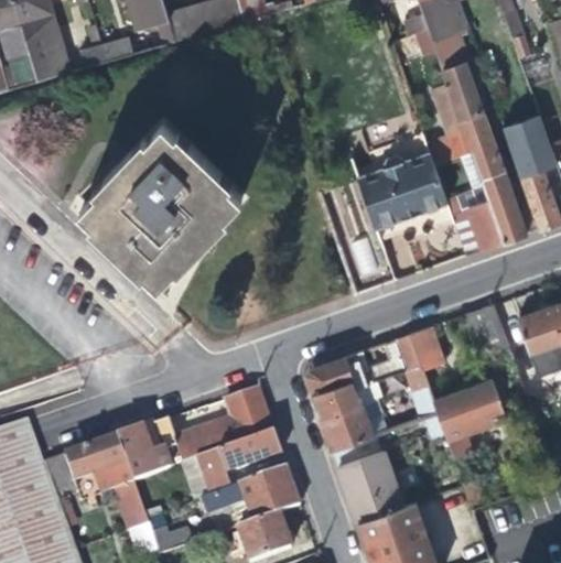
[(9,56),(30,52),(25,39),(14,0),(0,0),(0,28),(0,29),(9,56)]
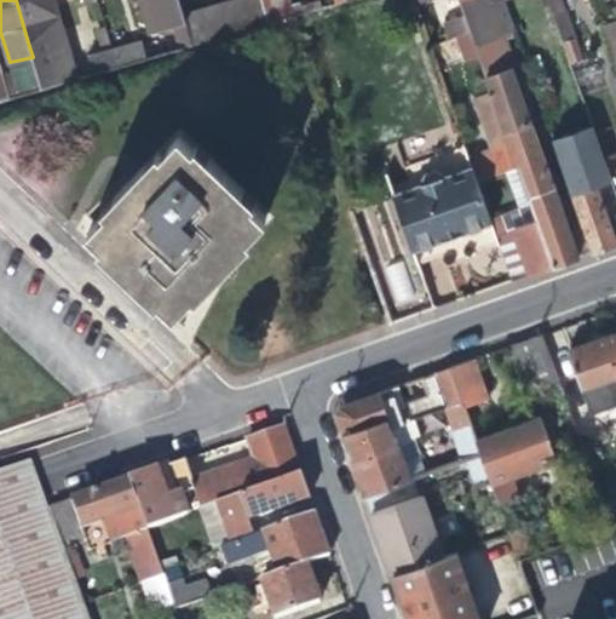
[(16,0),(28,43),(33,57),(35,66),(42,89),(79,78),(56,0),(16,0)]
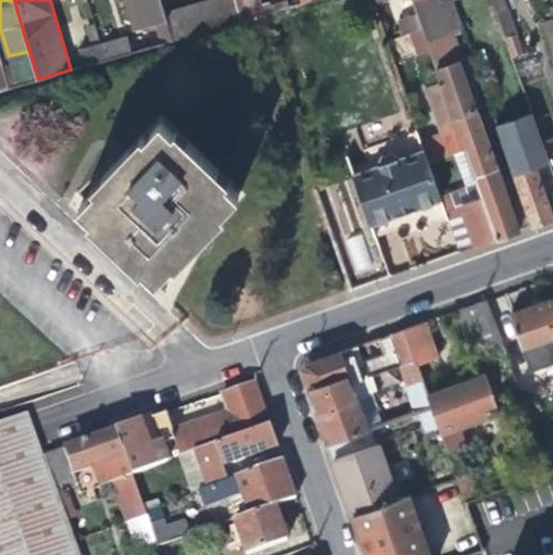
[(164,12),(161,0),(127,0),(135,22),(146,26),(156,23),(167,21),(164,12)]
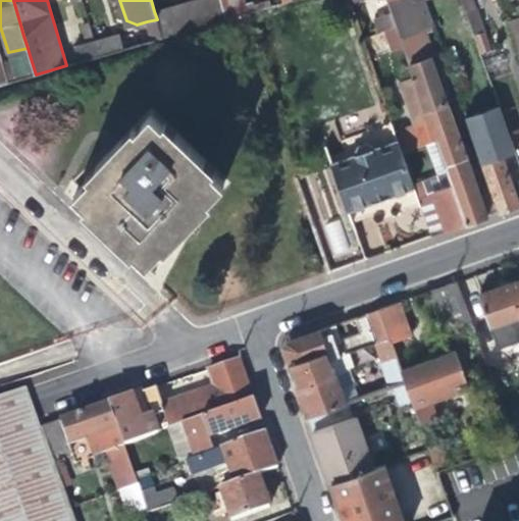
[(193,0),(154,11),(157,19),(162,38),(226,18),(220,0),(193,0)]
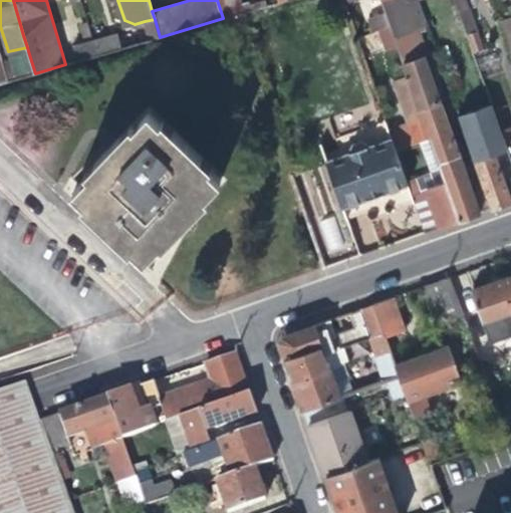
[(217,0),(223,18),(237,14),(241,13),(236,0),(217,0)]
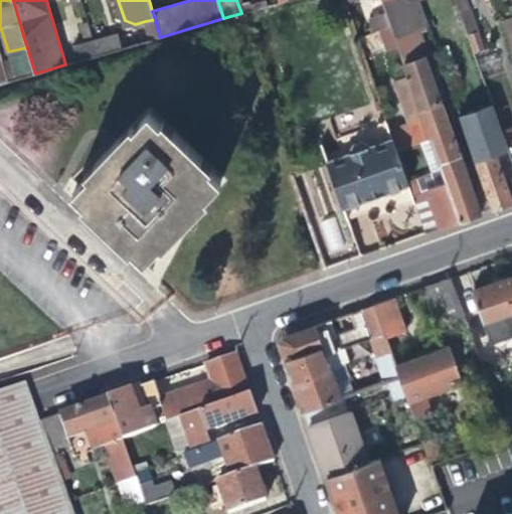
[(345,0),(347,5),(349,12),(364,7),(361,0),(382,0),(424,120),(391,131),(394,138),(398,151),(432,140),(447,183),(461,220),(473,216),(482,213),(427,57),(430,56),(418,28),(408,0),(345,0)]
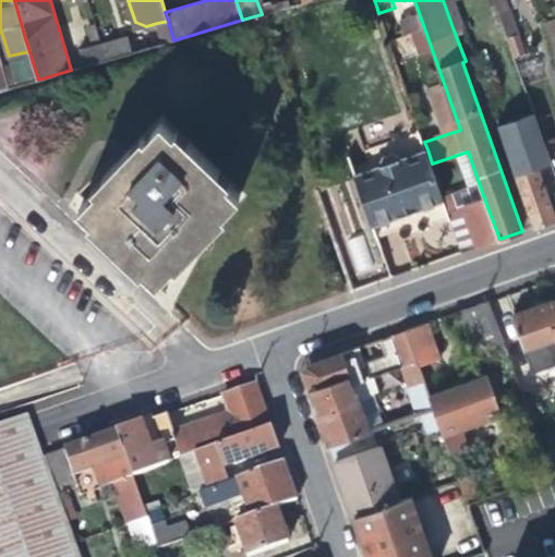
[(463,27),(453,0),(443,0),(454,31),(463,27)]
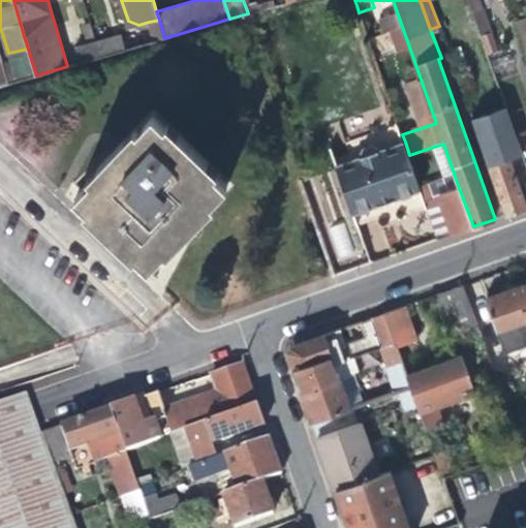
[(469,0),(482,34),(491,31),(480,0),(469,0)]
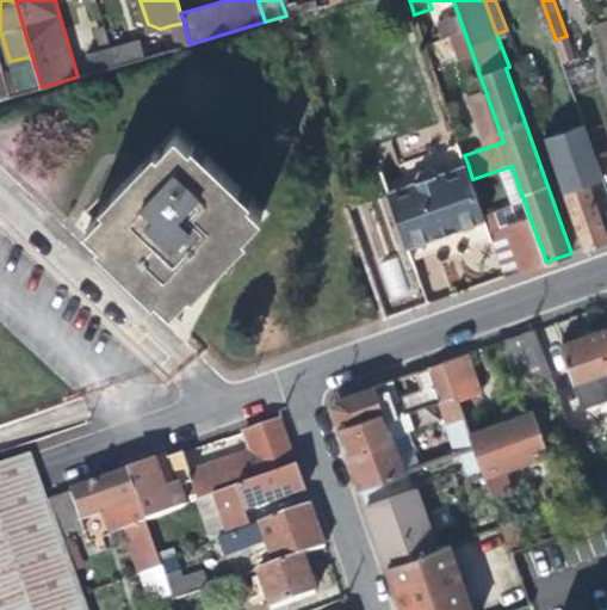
[(606,19),(594,24),(605,56),(606,56),(606,19)]
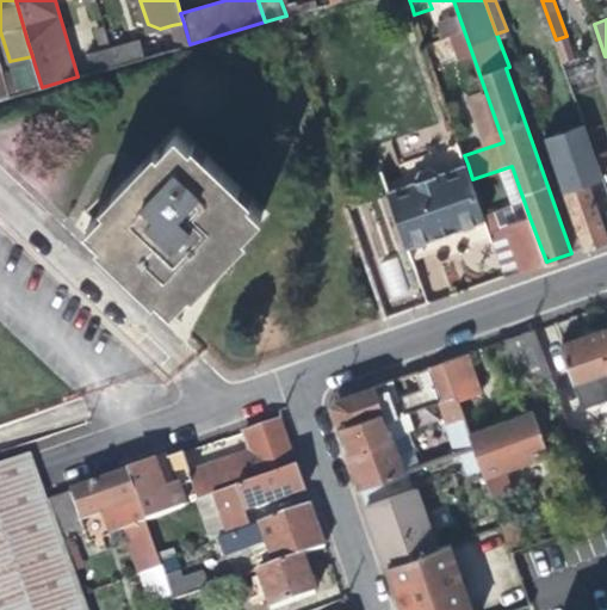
[(172,25),(179,48),(190,44),(184,23),(172,25)]
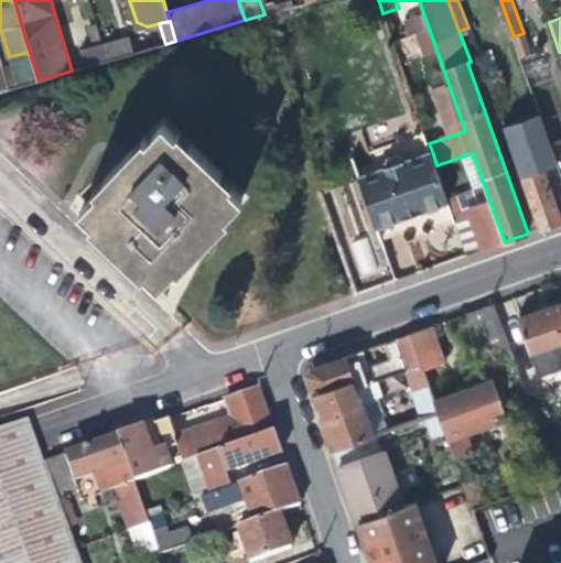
[(129,36),(101,44),(107,61),(133,53),(129,36)]
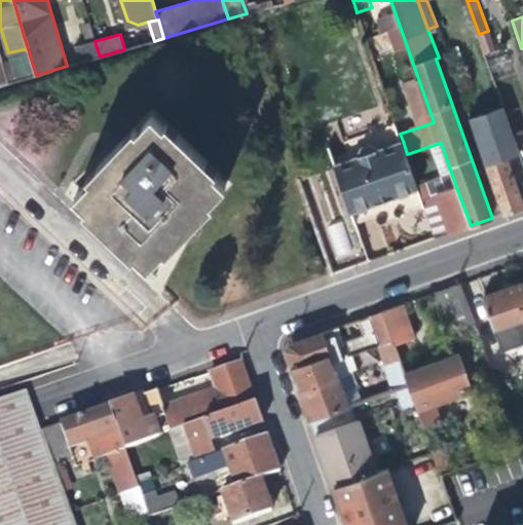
[(74,47),(78,63),(100,57),(95,41),(74,47)]
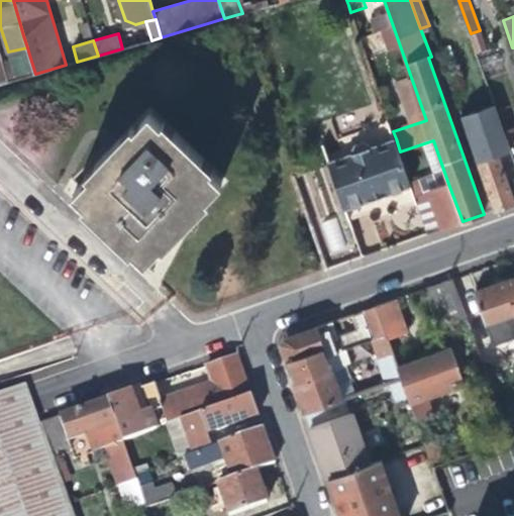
[(0,83),(35,74),(29,55),(0,63),(0,83)]
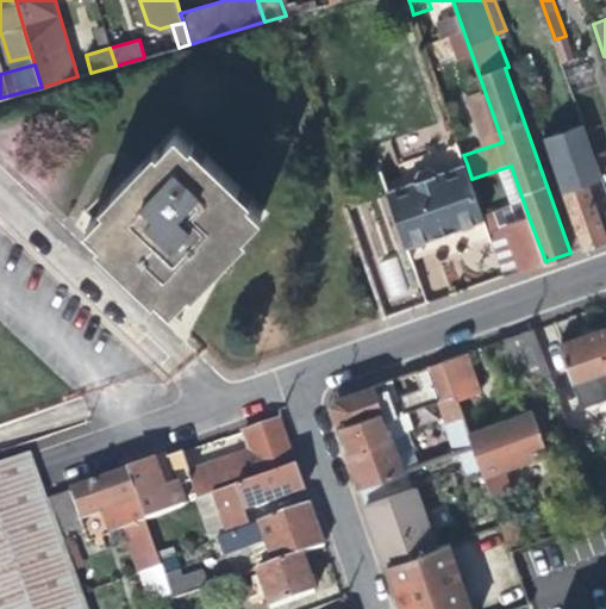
[(583,123),(579,124),(598,180),(603,178),(583,123)]
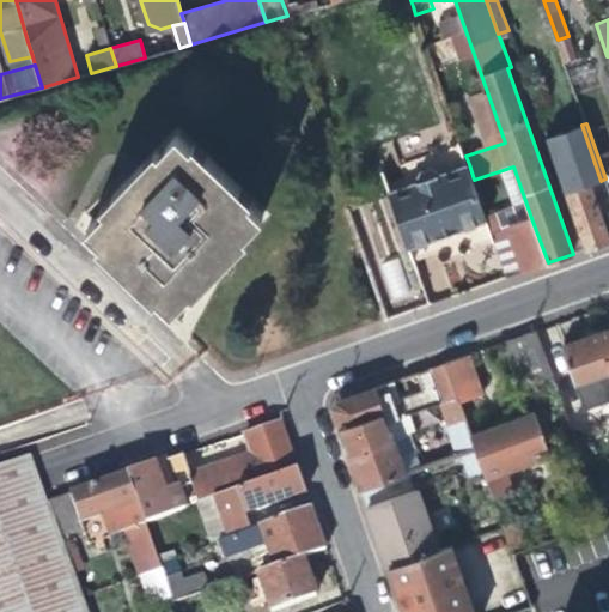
[(608,234),(601,214),(591,183),(601,181),(582,125),(547,137),(586,249),(600,244),(608,242),(608,234)]
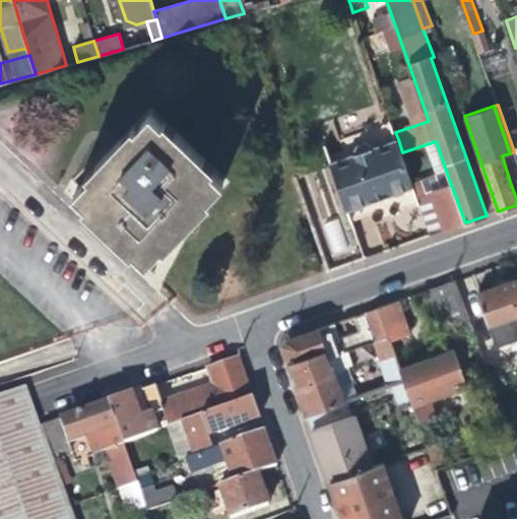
[(177,230),(192,212),(220,182),(149,112),(73,192),(117,233),(146,261),(177,230)]
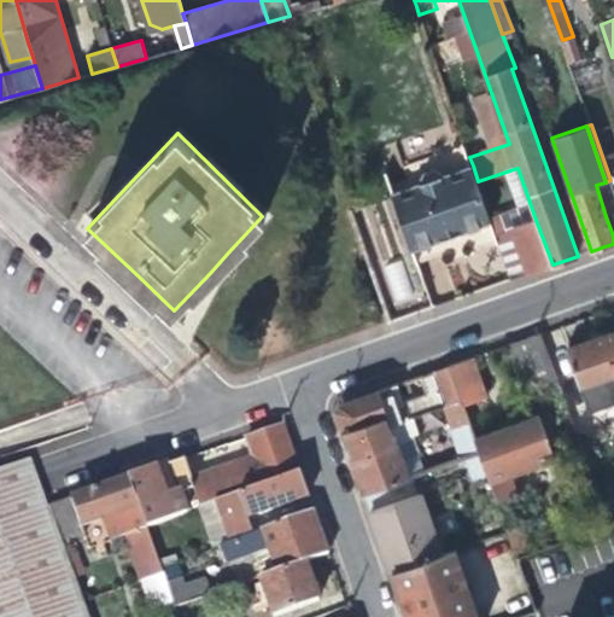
[(492,222),(478,181),(473,166),(444,175),(443,172),(438,169),(434,168),(426,172),(424,174),(422,178),(422,184),(393,193),(414,250),(452,237),(492,222)]
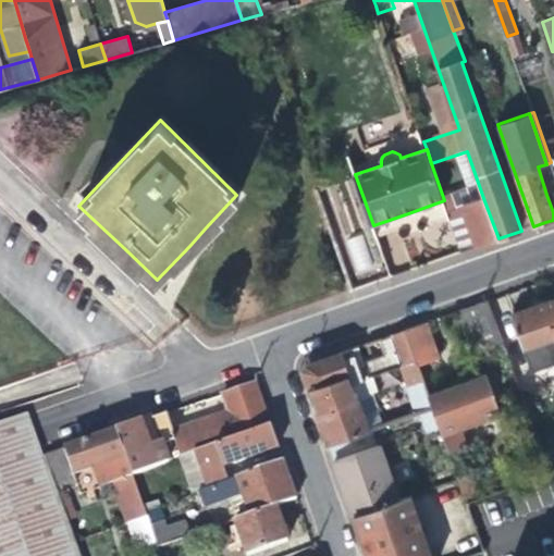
[(489,242),(499,238),(483,198),(464,205),(477,246),(489,242)]
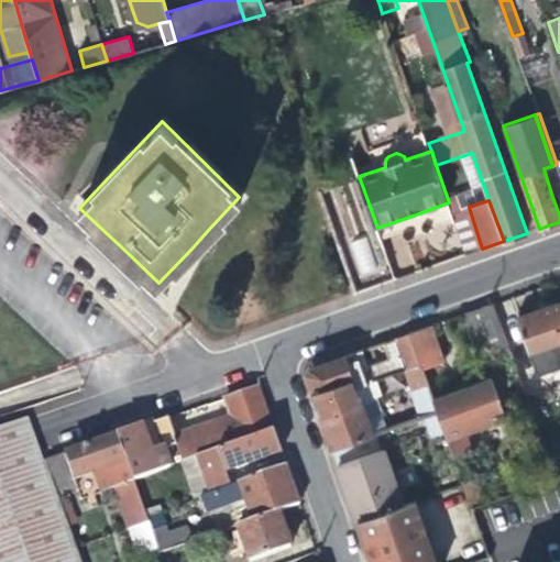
[(353,243),(363,275),(380,270),(370,238),(353,243)]
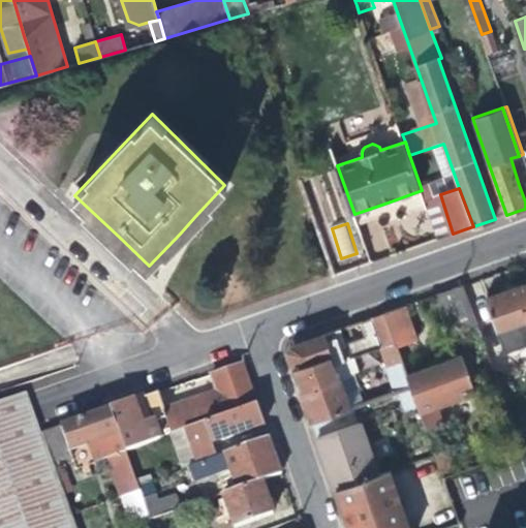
[(478,323),(465,284),(439,293),(453,333),(478,323)]
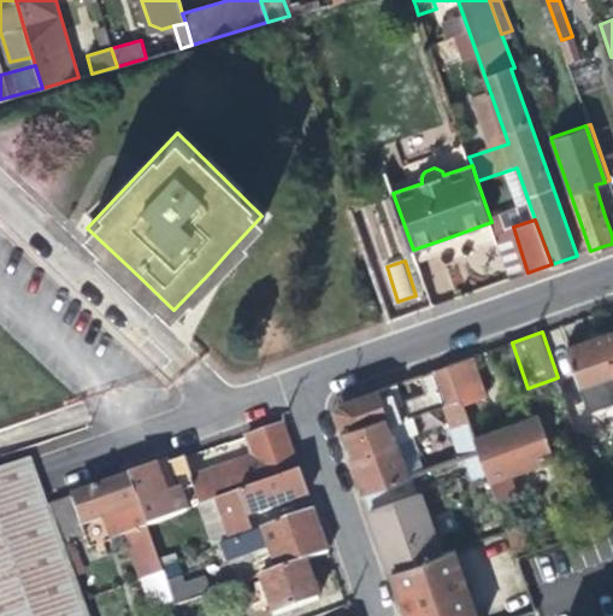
[(582,387),(612,375),(612,358),(603,334),(588,340),(569,347),(582,387)]
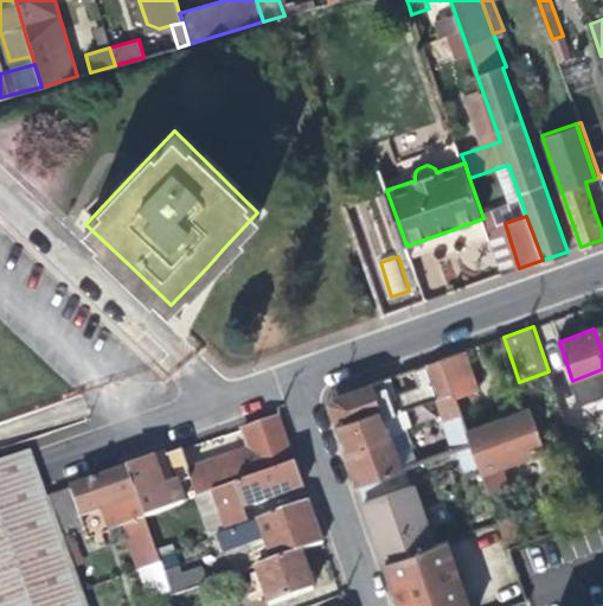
[(479,391),(463,350),(442,358),(454,393),(456,401),(479,391)]
